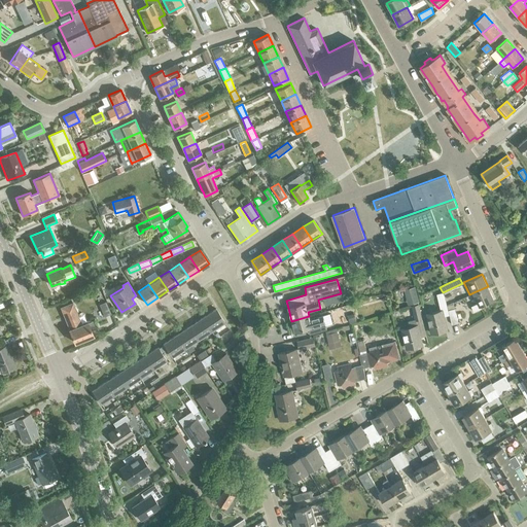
[(488,286),(473,292),(478,303),(470,306),(473,312),(481,308),(480,305),(493,299),(488,286)]
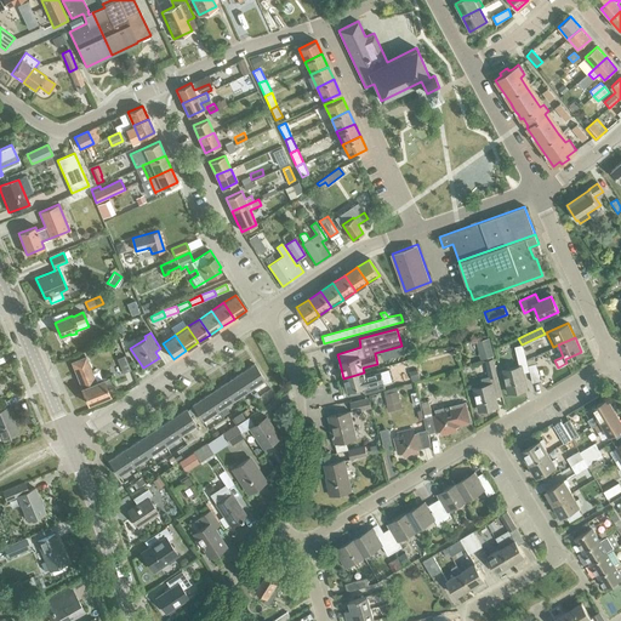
[(482,358),(493,354),(488,339),(477,341),(482,358)]
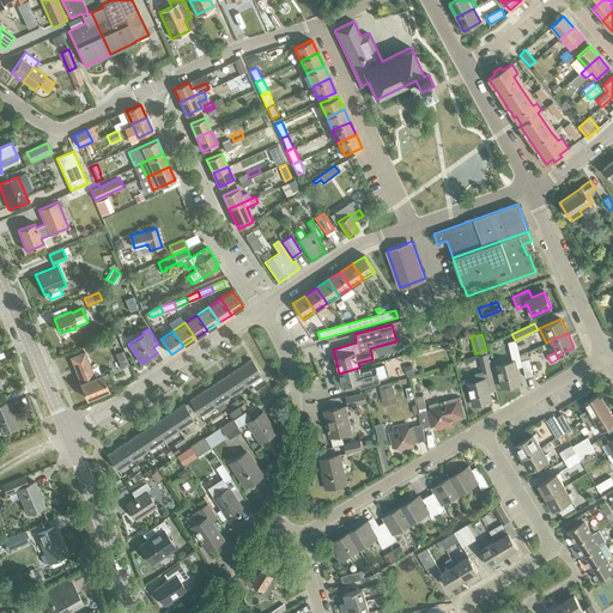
[(513,360),(514,360),(497,365),(503,387),(520,383),(517,374),(525,374),(514,338),(508,340),(513,360)]
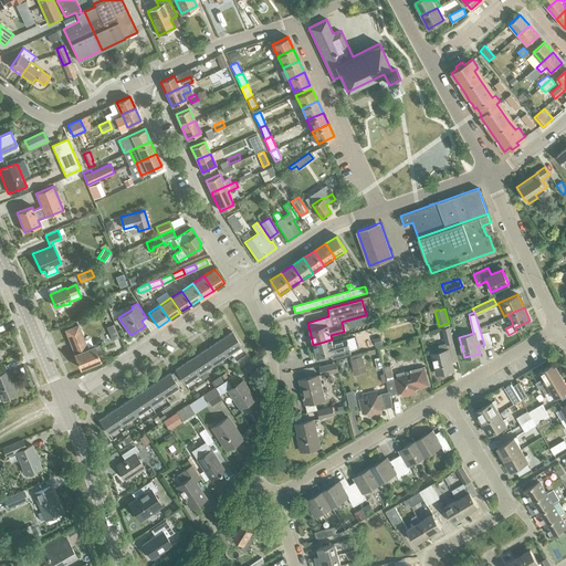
[(107,327),(112,339),(119,337),(114,324),(107,327)]
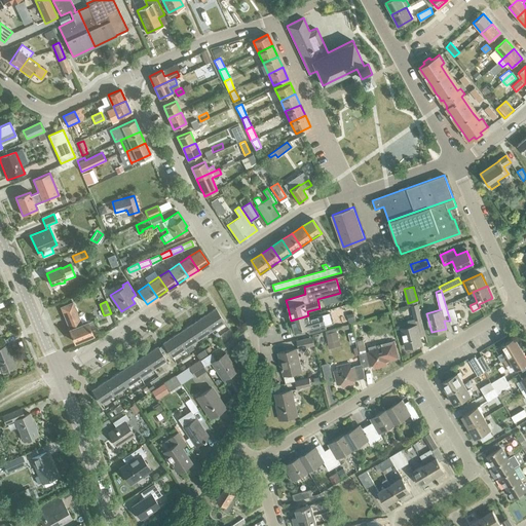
[(87,322),(81,324),(73,302),(61,307),(70,329),(75,343),(94,335),(91,330),(98,327),(95,321),(96,321),(96,320),(95,316),(86,320),(87,322)]
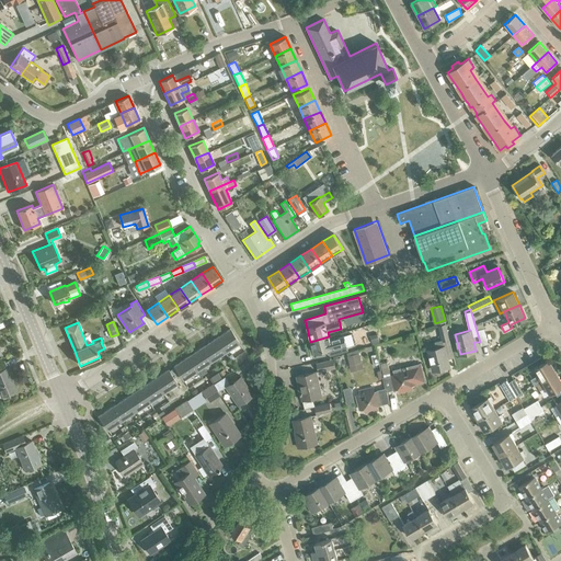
[(438,325),(442,341),(448,340),(445,324),(438,325)]
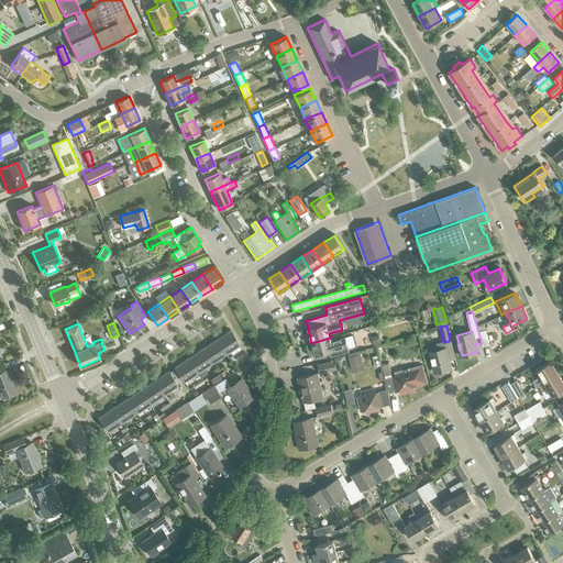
[(216,339),(225,354),(240,344),(230,330),(216,339)]
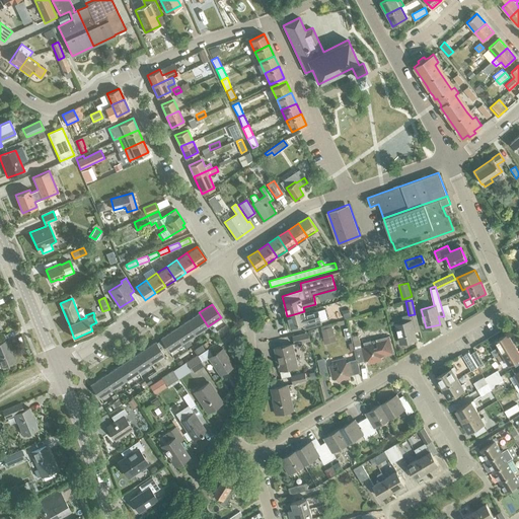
[(441,305),(444,316),(445,319),(451,317),(447,304),(441,305)]
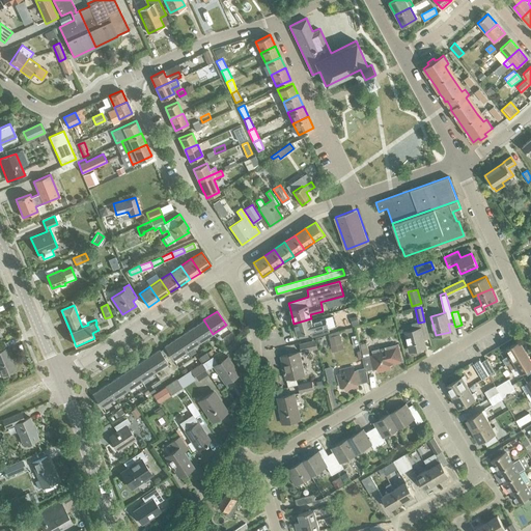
[(325,317),(327,325),(334,324),(332,315),(325,317)]
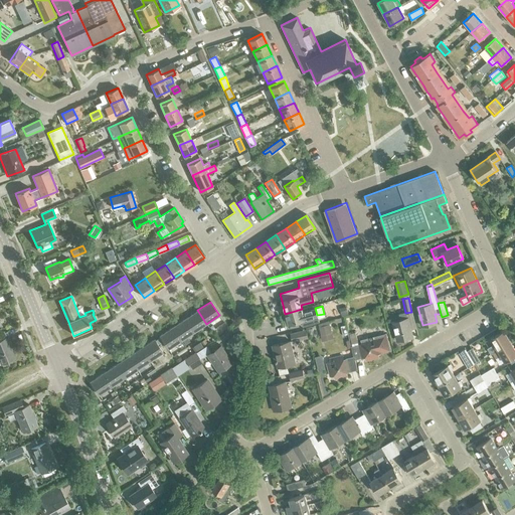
[(319,322),(317,315),(315,308),(303,312),(302,309),(285,314),(288,324),(301,320),(302,326),(319,322)]
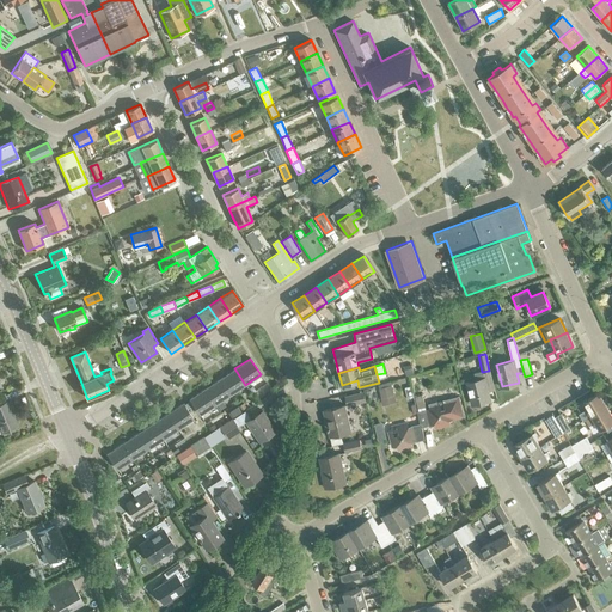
[(230,395),(245,385),(234,368),(219,379),(230,395)]
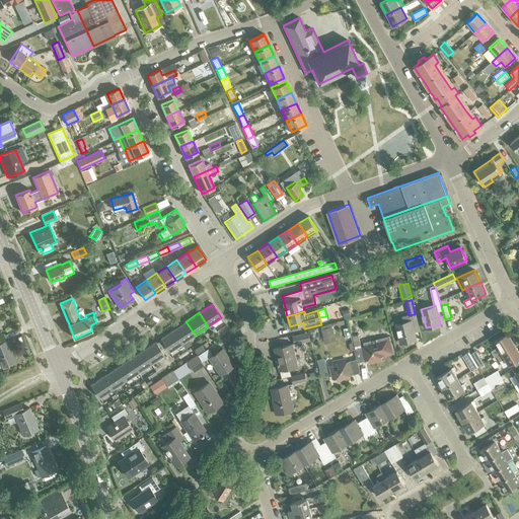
[(395,323),(400,343),(415,340),(411,320),(395,323)]
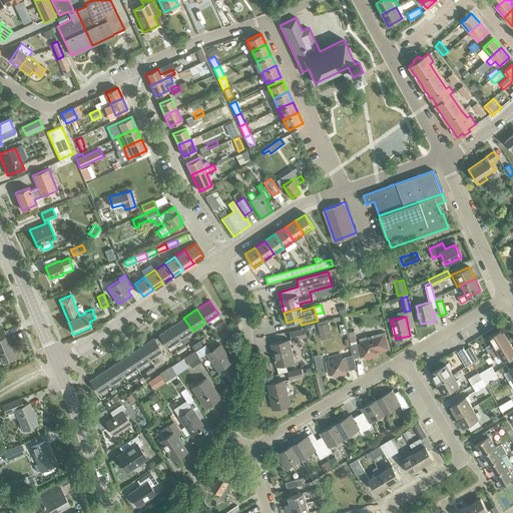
[(180,339),(192,331),(183,318),(171,326),(180,339)]
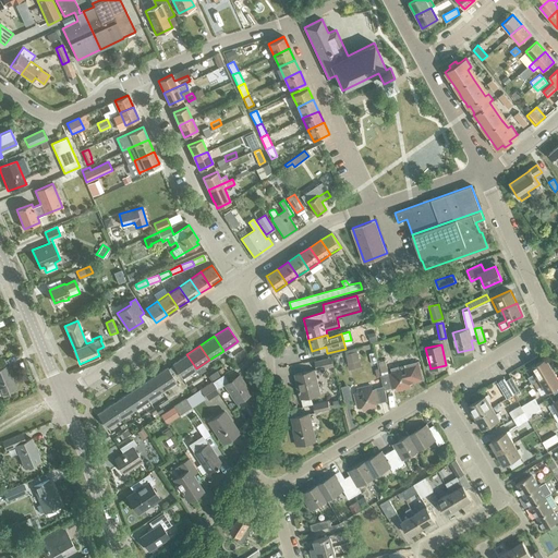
[(344,351),(351,370),(362,366),(355,348),(344,351)]
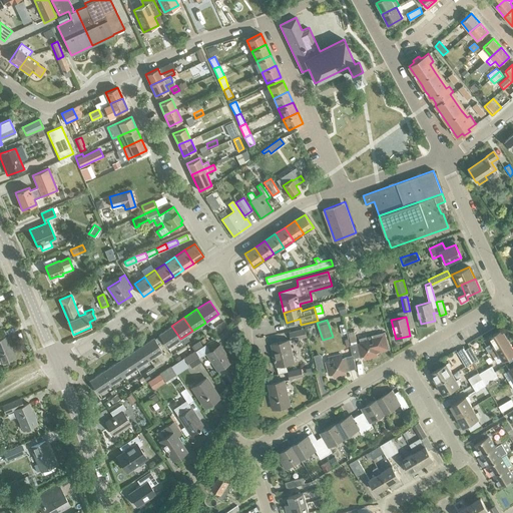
[(167,348),(180,339),(171,326),(158,335),(159,336),(162,341),(167,348)]
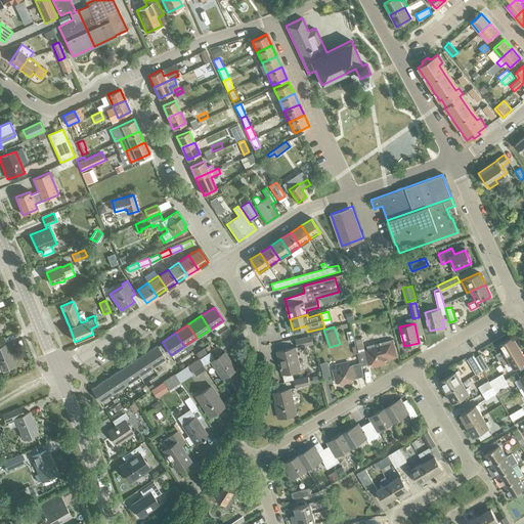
[(295,339),(297,347),(312,343),(311,336),(295,339)]
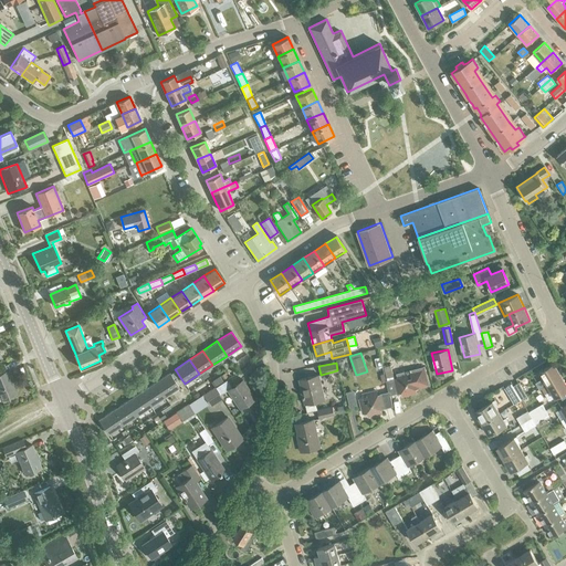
[(538,389),(561,376),(553,363),(538,371),(543,378),(535,383),(538,389)]
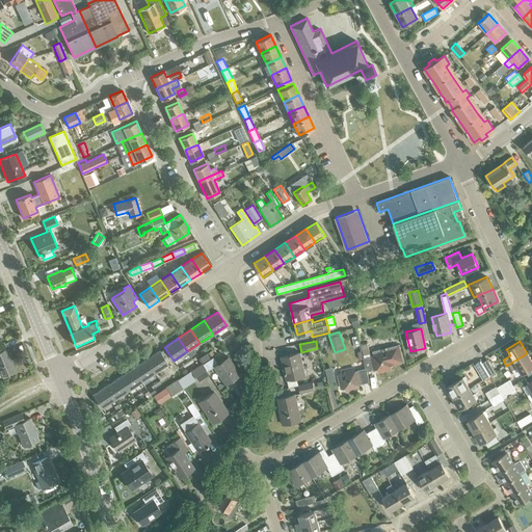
[(366,371),(376,368),(377,372),(391,369),(390,365),(402,362),(398,345),(373,351),(374,355),(370,356),(367,343),(361,344),(364,357),(363,358),(365,369),(366,371)]
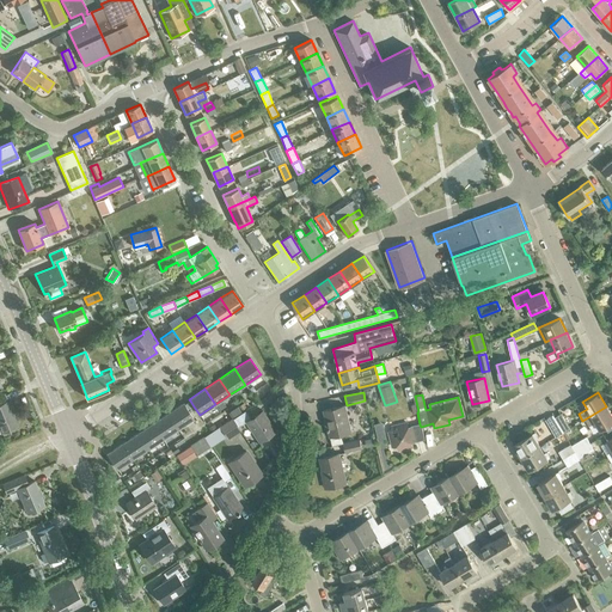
[(188,410),(194,407),(190,401),(183,404),(188,410)]
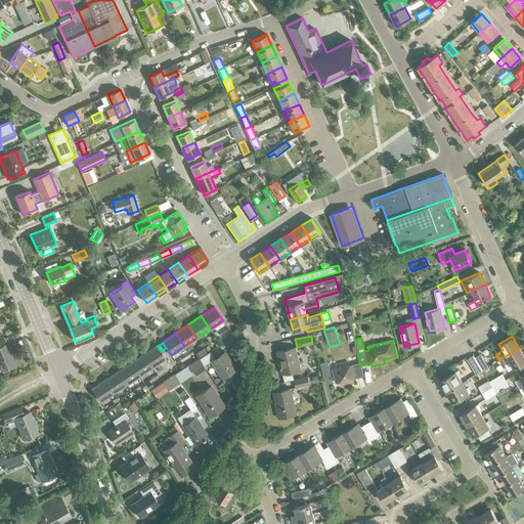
[(6,344),(0,346),(0,368),(0,370),(14,364),(6,344)]
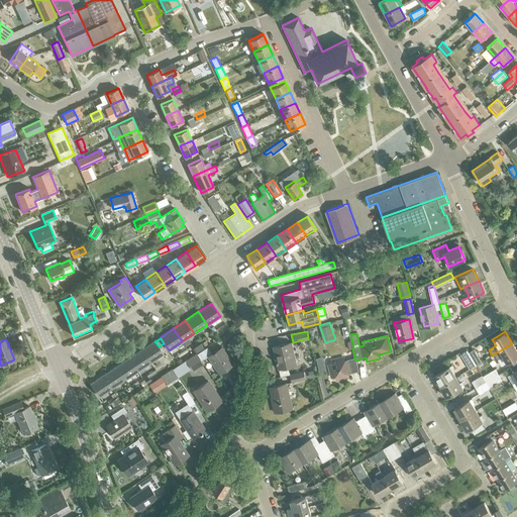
[(159,346),(154,341),(154,340),(141,349),(149,363),(163,353),(159,346)]
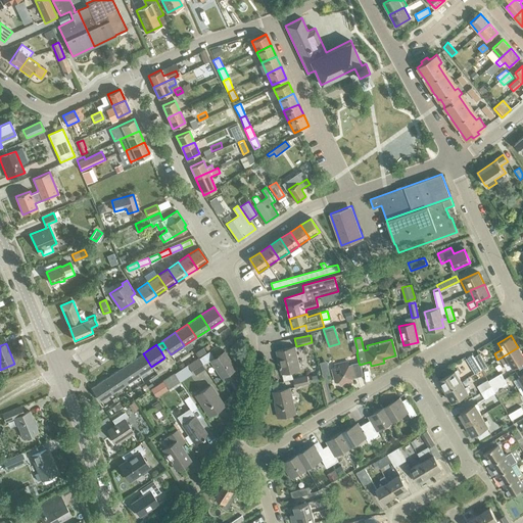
[(276,350),(281,373),(299,369),(294,346),(276,350)]
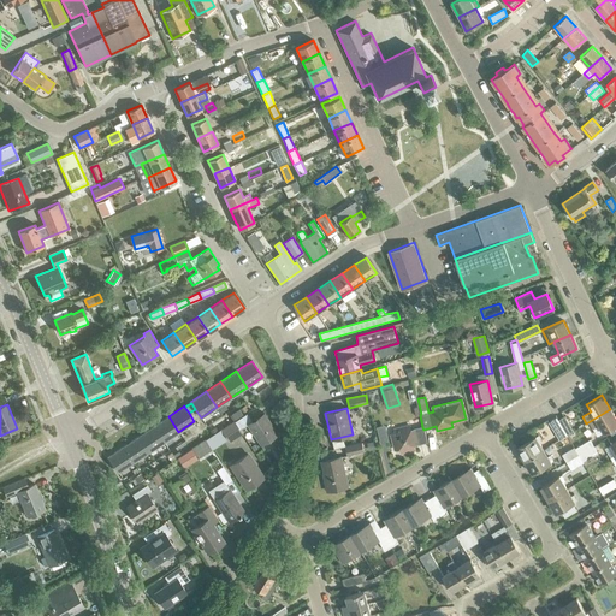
[(615,419),(610,409),(586,424),(588,422),(597,436),(603,432),(603,433),(615,425),(615,419)]
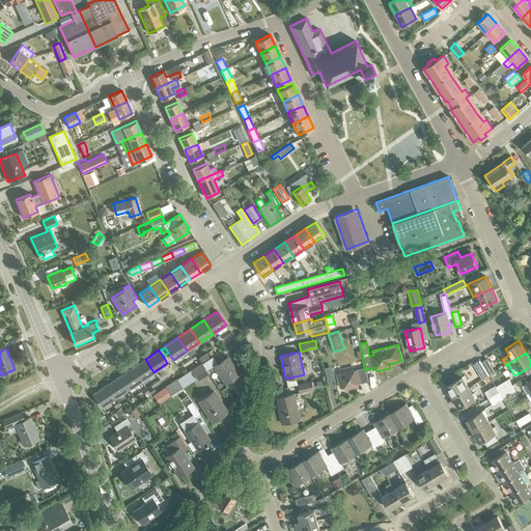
[(202,363),(206,370),(213,366),(224,383),(238,373),(227,357),(217,363),(213,357),(202,363)]
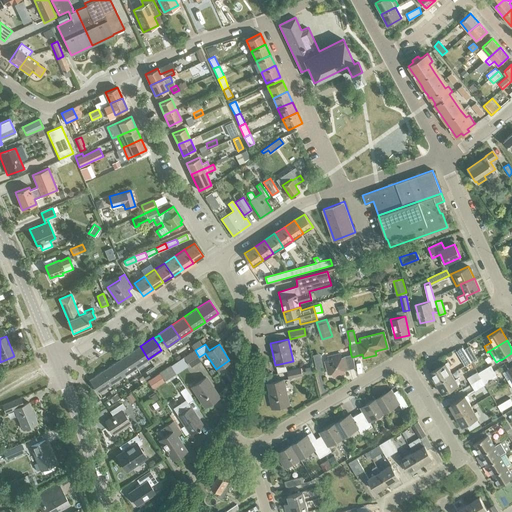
[(136,367),(148,359),(140,346),(127,354),(136,367)]
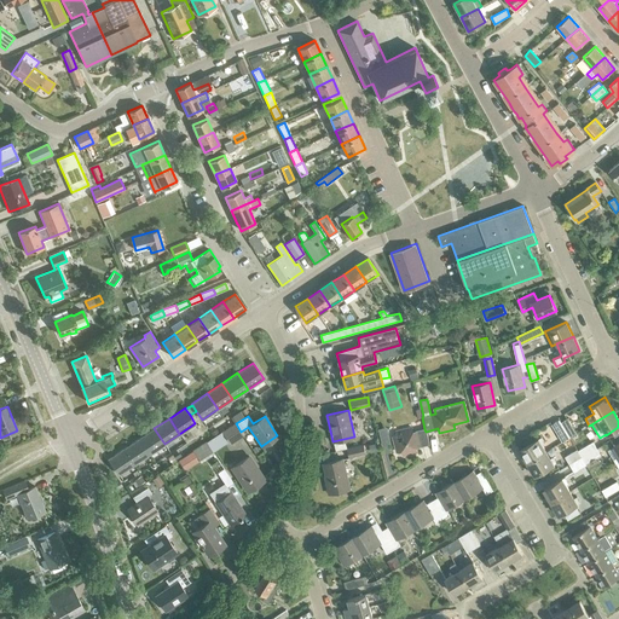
[(560,422),(570,438),(576,433),(567,418),(560,422)]
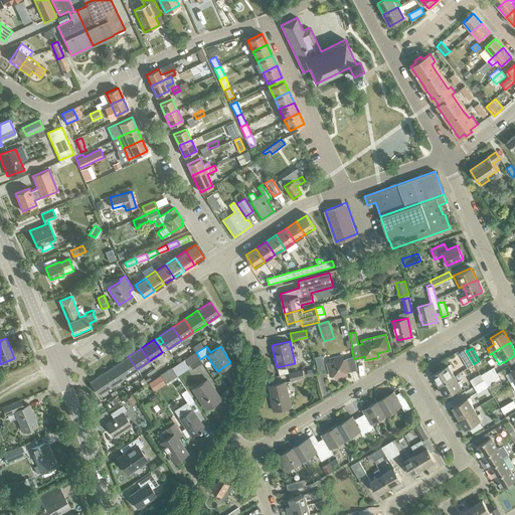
[(474,364),(466,351),(465,349),(458,353),(467,367),(474,364)]
